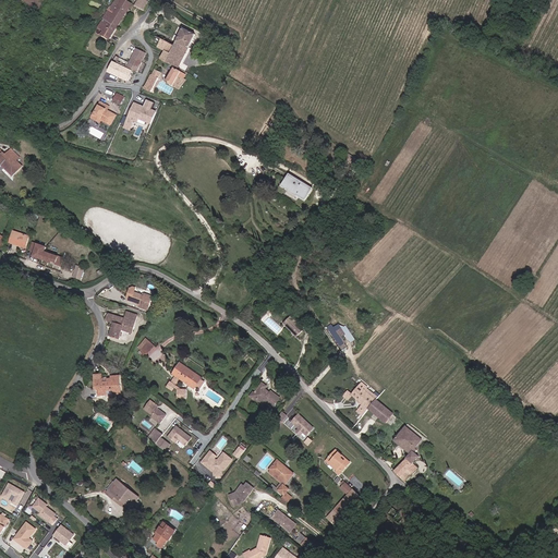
[(114,0),(104,20),(117,28),(133,5),(123,0),(114,0)]
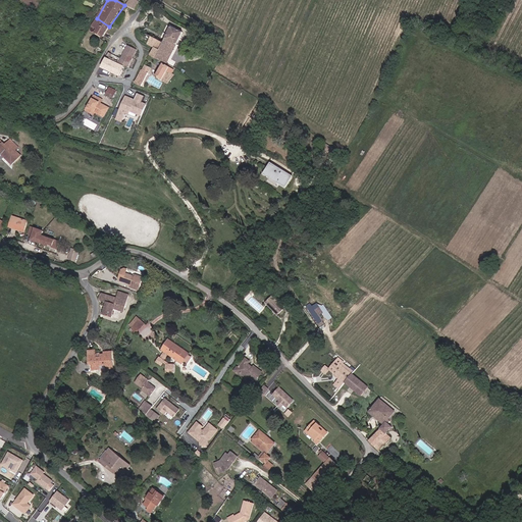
[(140,3),(135,0),(132,0),(131,2),(129,4),(128,7),(136,11),(140,3)]
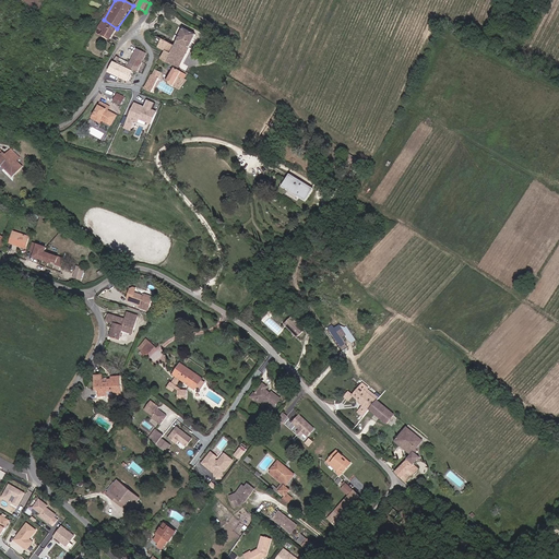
[(109,40),(117,28),(104,20),(99,28),(105,32),(102,36),(109,40)]
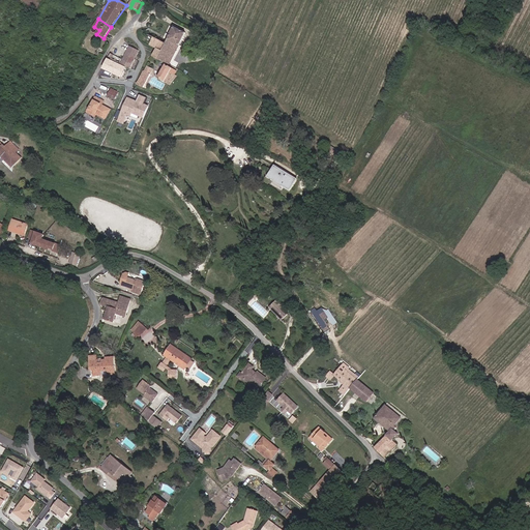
[(173,27),(165,45),(158,59),(170,65),(172,60),(185,33),(173,27)]
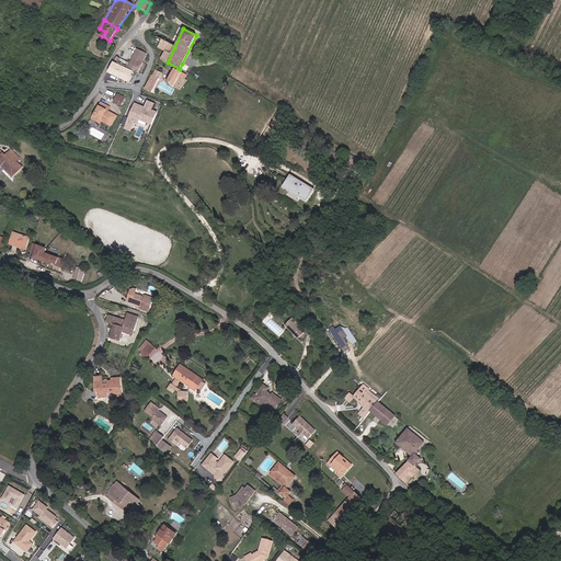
[(161,59),(168,63),(174,47),(162,41),(158,48),(164,52),(161,59)]
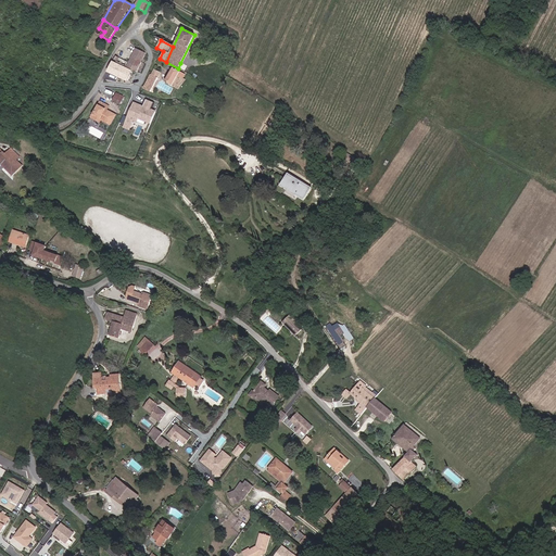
[(136,49),(131,59),(141,62),(146,53),(136,49)]
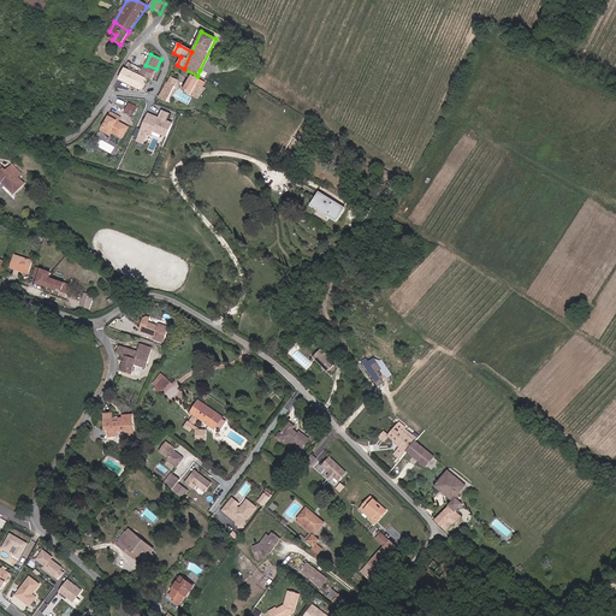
[(146,65),(142,75),(146,77),(152,80),(157,69),(146,65)]
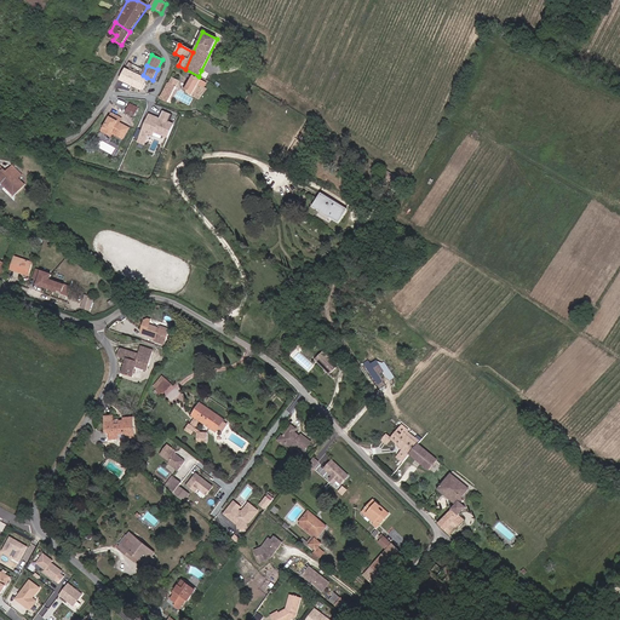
[(127,68),(122,78),(136,84),(141,74),(131,70),(127,68)]
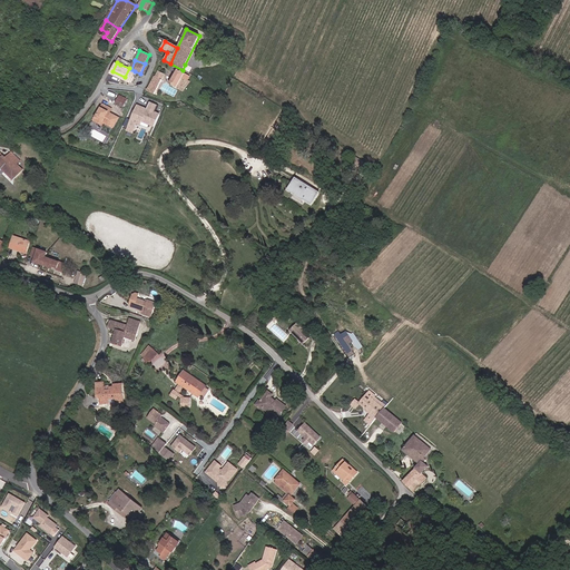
[(131,69),(129,68),(125,77),(130,80),(135,71),(131,69)]
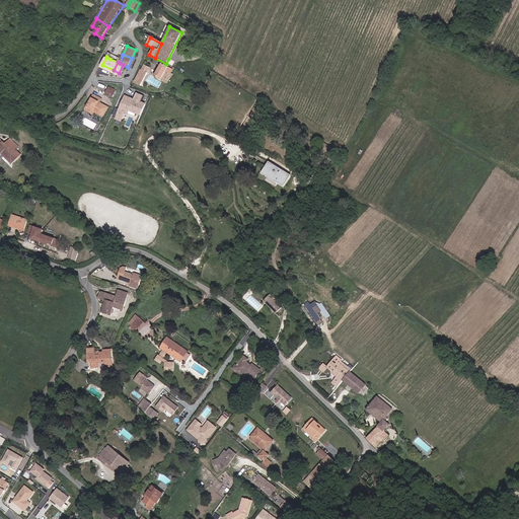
[(166,83),(167,81),(165,79),(169,73),(165,71),(168,67),(162,64),(154,77),(166,83)]
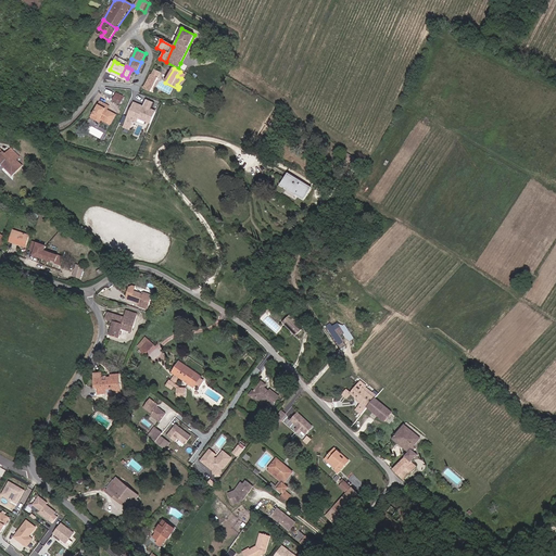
[(150,93),(158,78),(152,75),(151,74),(143,89),(150,93)]
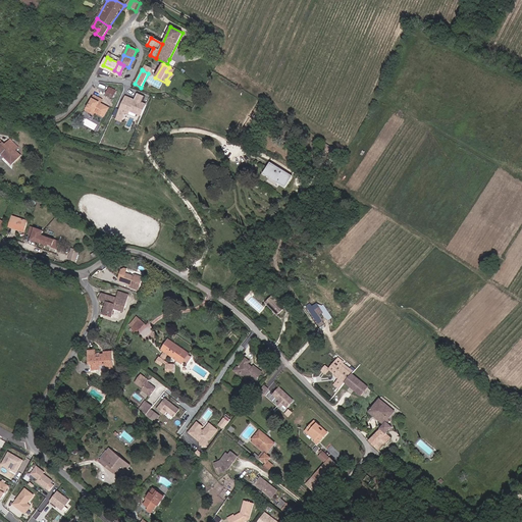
[(112,99),(116,91),(109,88),(105,95),(112,99)]
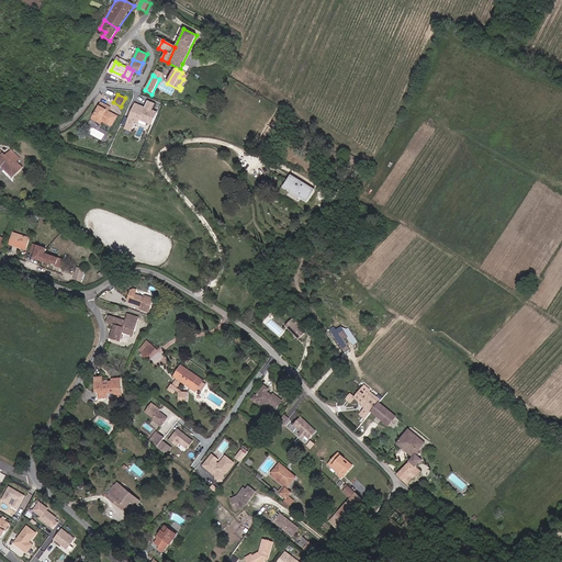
[(144,107),(134,103),(124,128),(131,132),(135,119),(152,125),(157,112),(153,110),(156,103),(147,100),(144,107)]
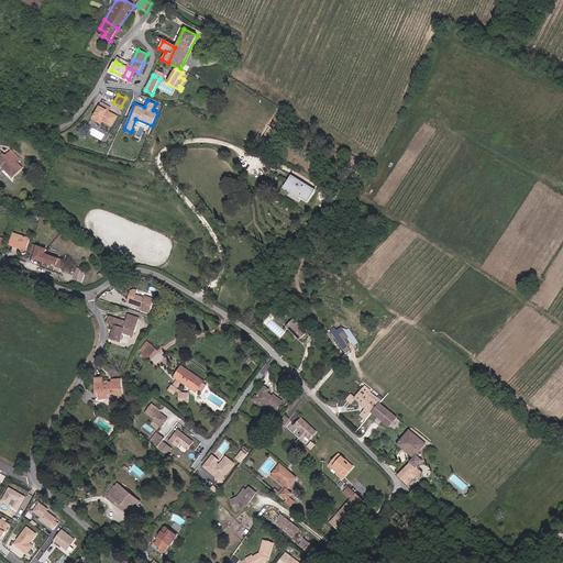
[(92,117),(101,122),(111,128),(118,117),(108,110),(109,109),(101,105),(92,117)]
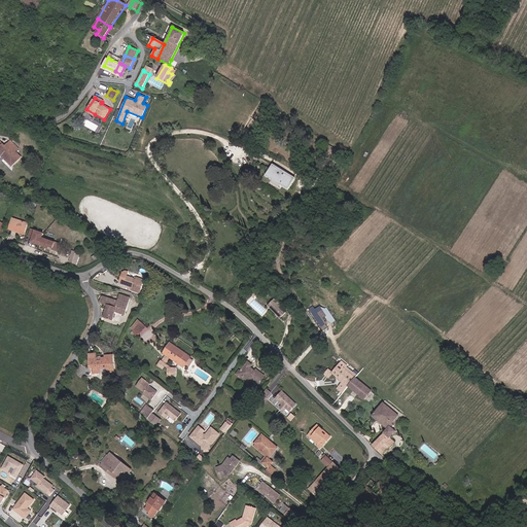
[(10,152),(7,150),(1,144),(0,144),(0,157),(3,162),(5,160),(15,169),(24,161),(18,154),(21,151),(12,144),(9,148),(12,150),(10,152)]
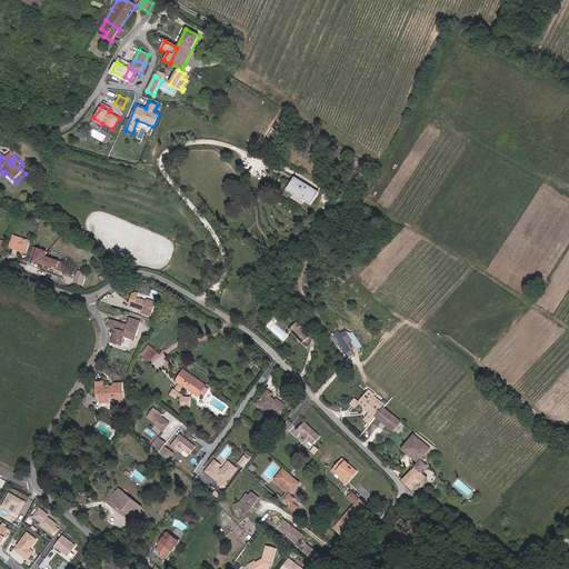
[(317,206),(326,191),(301,179),(295,193),(317,206)]
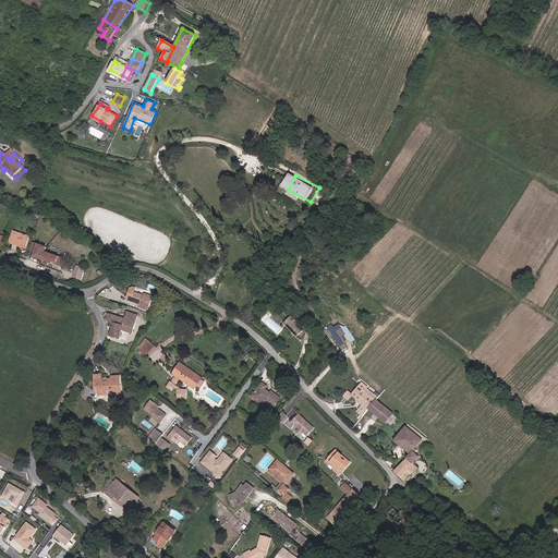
[(29,241),(14,234),(10,246),(25,252),(29,241)]
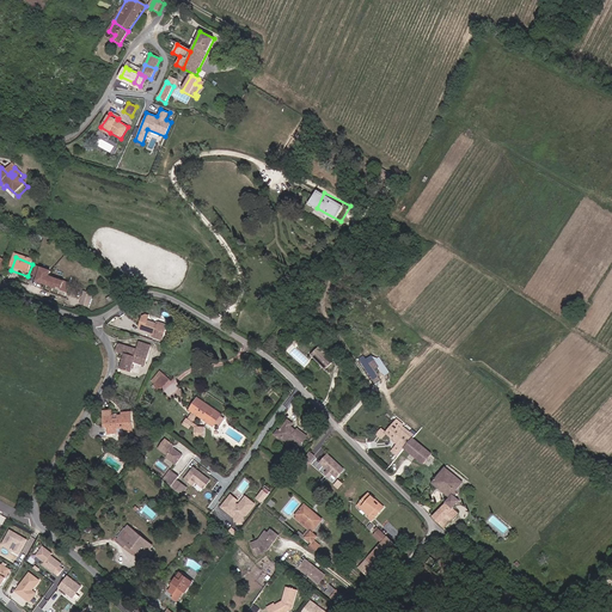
[(49,276),(36,270),(32,279),(37,280),(36,285),(55,293),(56,292),(60,293),(59,294),(65,297),(67,288),(62,287),(48,281),(49,276)]
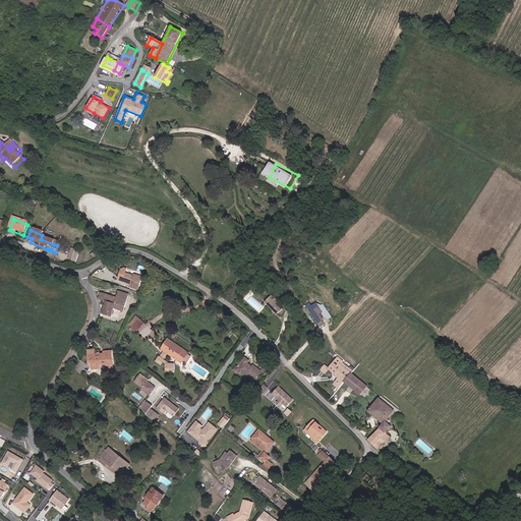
[(71,247),(68,258),(76,262),(79,250),(71,247)]
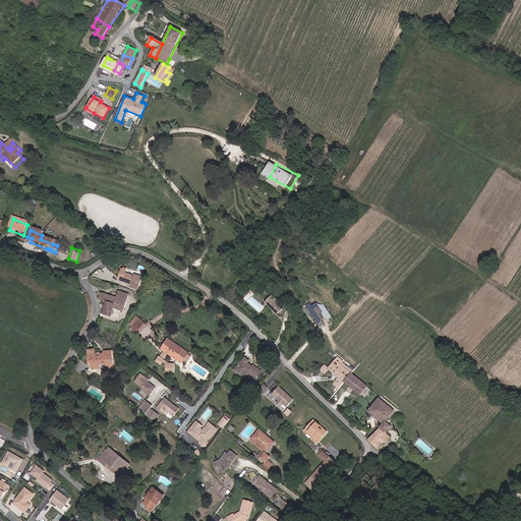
[(137,288),(141,276),(134,274),(133,275),(124,272),(121,281),(130,284),(130,286),(137,288)]
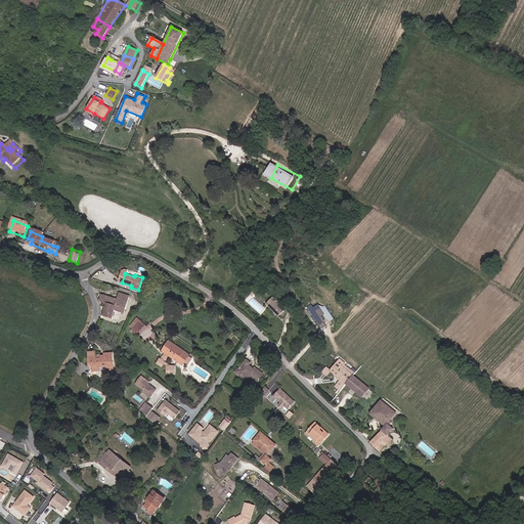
[(108,297),(107,303),(103,316),(113,318),(115,310),(125,313),(130,297),(119,294),(117,300),(108,297)]
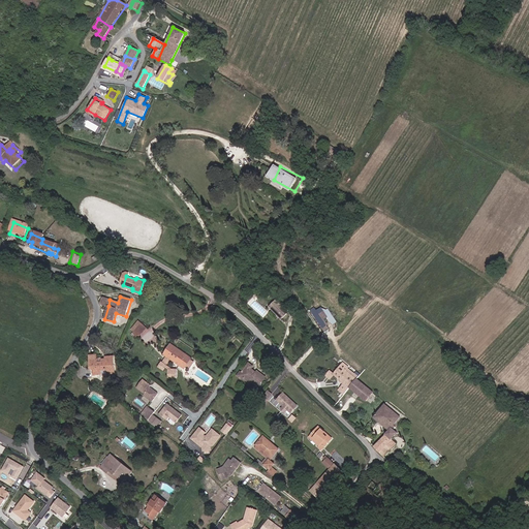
[(100,304),(109,306),(110,300),(101,298),(100,304)]
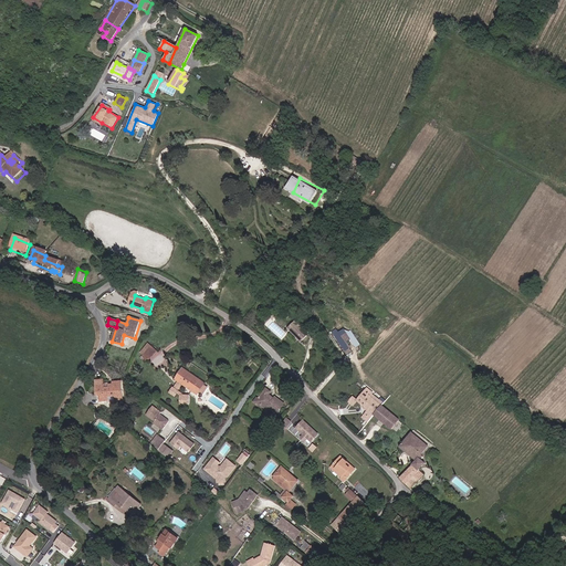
[(295,318),(292,321),(303,332),(306,328),(295,318)]
